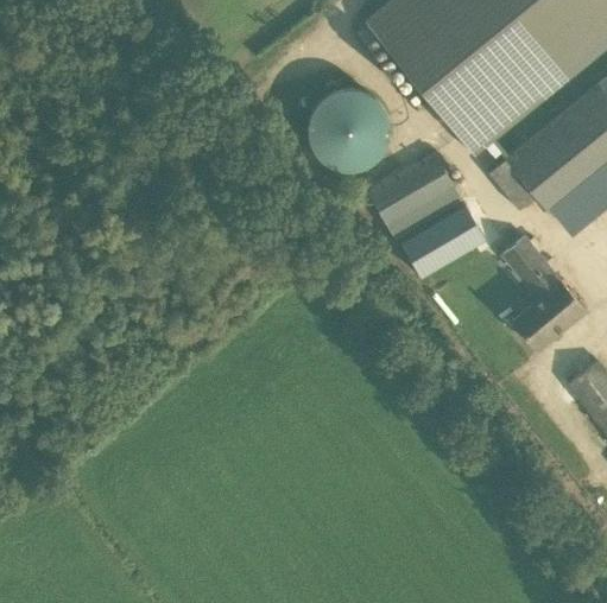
[(606,0),(397,0),(366,25),(474,158),(606,50),(606,0)]
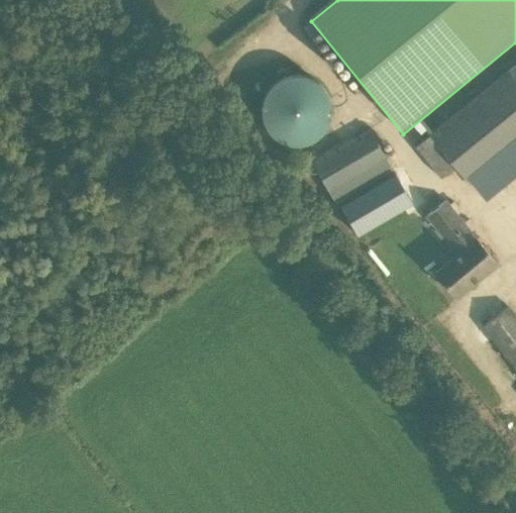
[(515,69),(431,138),(456,172),(465,182),(515,139),(515,69)]
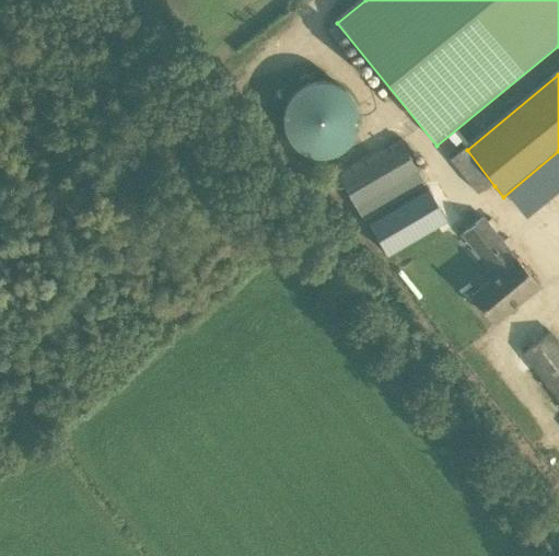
[(321,84),(317,84),(314,85),(311,87),(306,88),(303,89),(301,91),(298,93),(295,95),(292,99),(290,101),(289,104),(287,107),(286,111),(284,114),(284,117),(283,122),(283,125),(284,128),(284,131),(286,135),(287,138),(289,141),(291,145),(293,148),(295,150),(298,152),(301,154),(304,157),(307,158),(311,159),(314,160),(317,161),(322,161),(325,161),(328,160),(332,160),(335,159),(338,157),(341,155),(345,153),(347,151),(350,149),(352,146),(354,142),(356,140),(358,137),(359,132),(359,129),(360,126),(360,123),(360,119),(359,115),(359,112),(357,108),(356,105),(353,102),(352,100),(349,96),(347,94),(345,92),(341,90),(338,88),(335,87),(332,85),(328,85),(324,84),(321,84)]
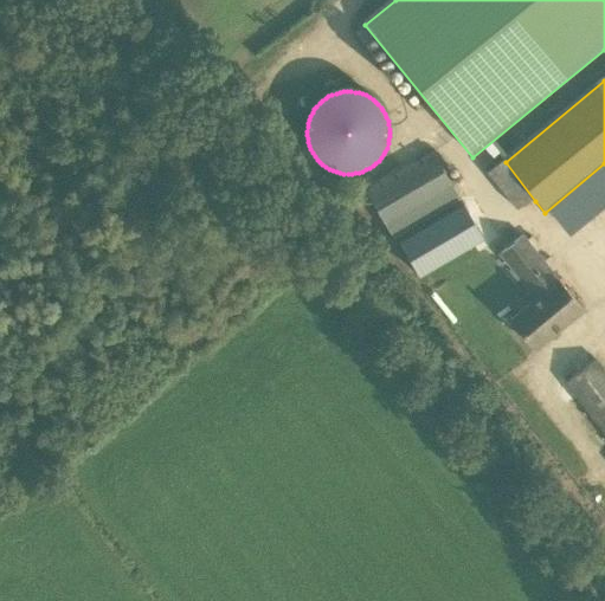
[(433,155),(366,194),(393,241),(461,202),(433,155)]
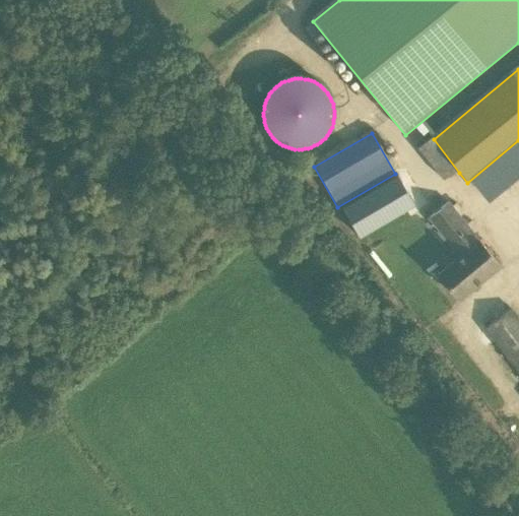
[(363,198),(375,221),(418,199),(405,176),(363,198)]
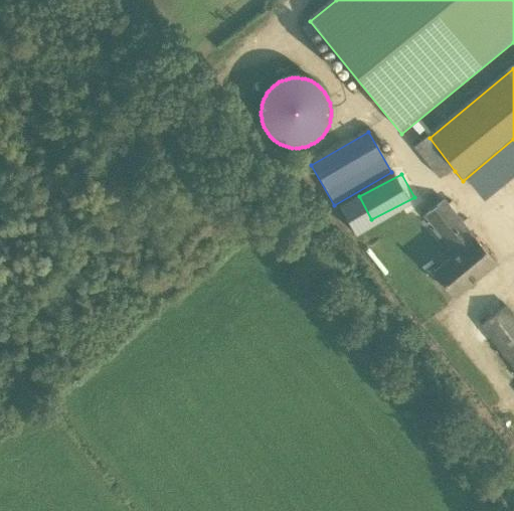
[(456,300),(496,267),(445,202),(425,218),(457,257),(435,275),(456,300)]
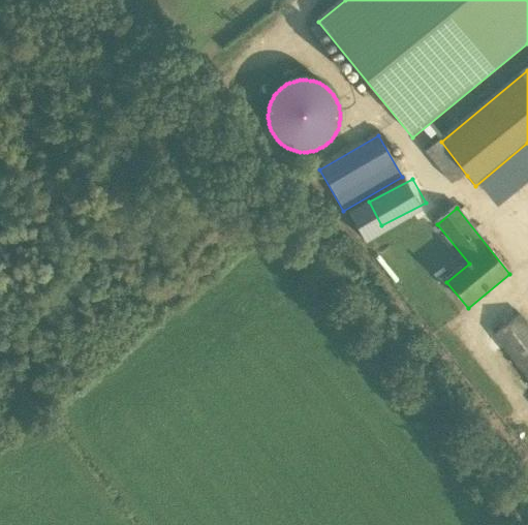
[(527,327),(521,317),(495,338),(527,379),(527,327)]
